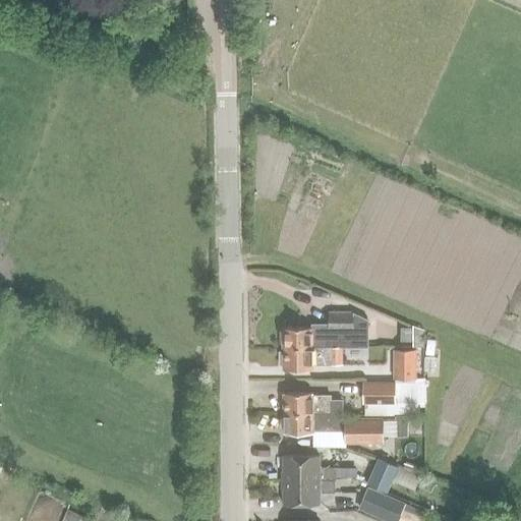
[(312,347),(329,347),(341,348),(358,347),(367,347),(367,320),(352,312),(328,312),(328,325),(320,325),(321,330),(311,330),(311,328),(282,328),(283,348),(312,347)]
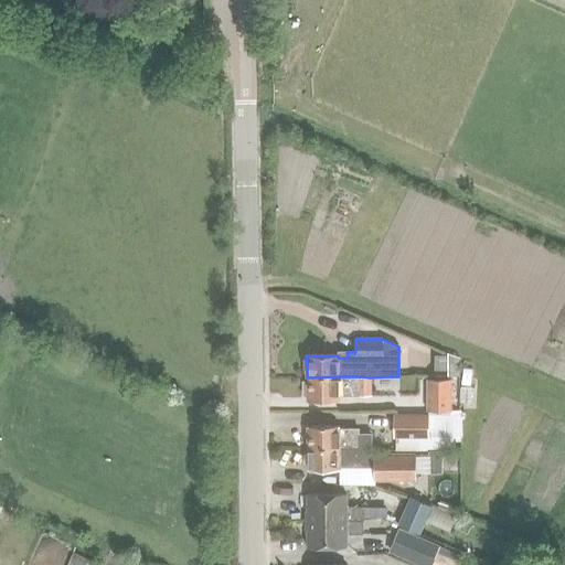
[(449,371),(449,354),(432,354),(432,371),(449,371)]
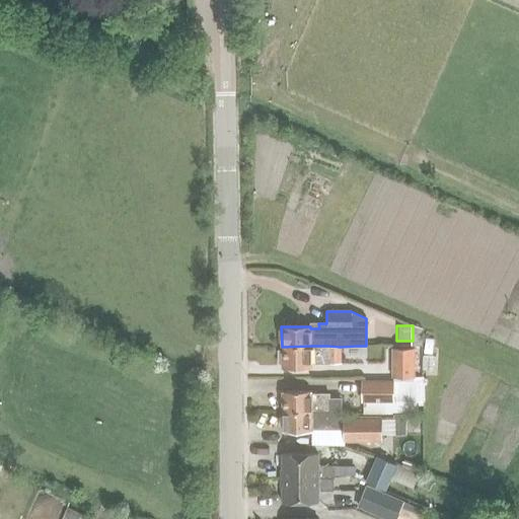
[(340,363),(340,347),(327,346),(311,346),(282,347),(282,367),(311,367),(311,364),(340,363)]
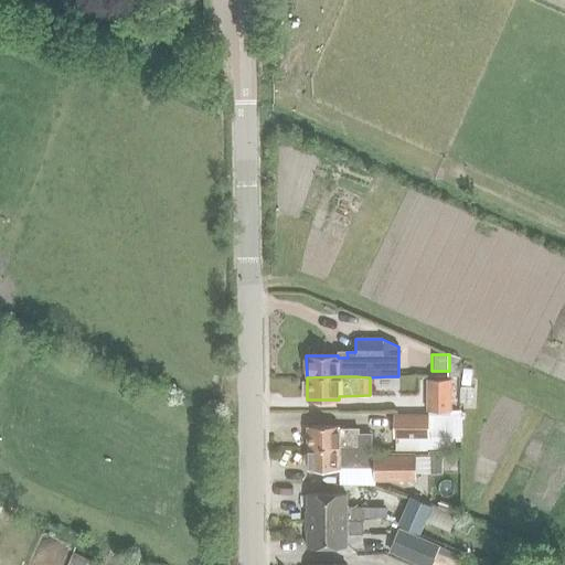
[(427,407),(450,407),(450,379),(427,379),(427,407)]
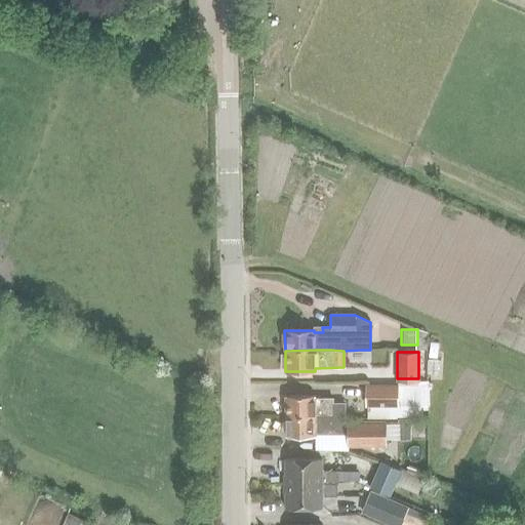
[(397,406),(397,386),(379,386),(379,406),(397,406)]
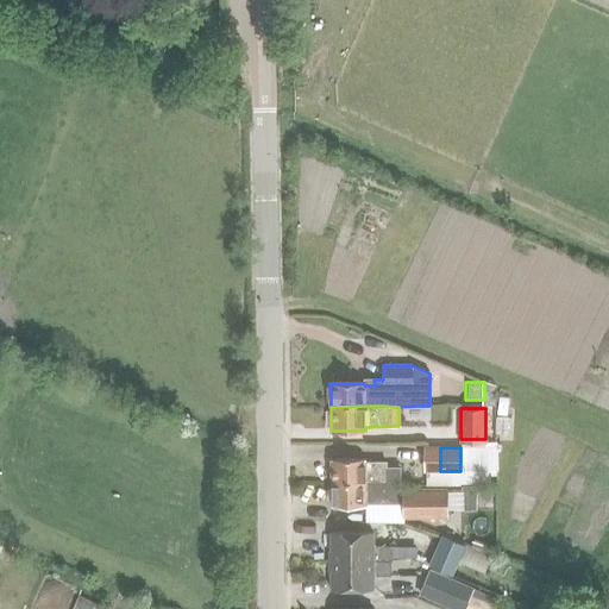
[(331,459),(331,483),(401,483),(401,469),(387,469),(387,463),(365,463),(365,459),(331,459)]
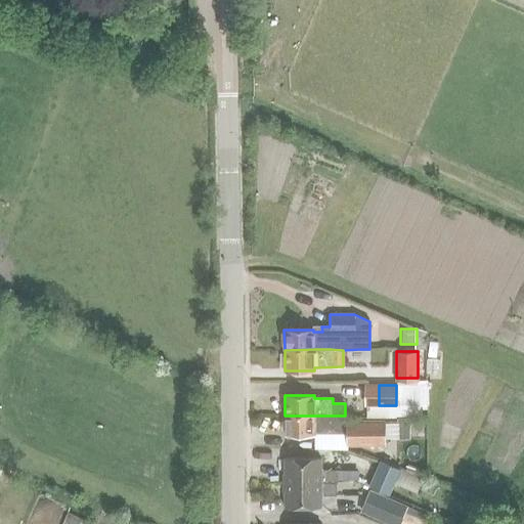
[(314,436),(314,432),(345,432),(345,422),(345,416),(285,416),(285,436),(314,436)]
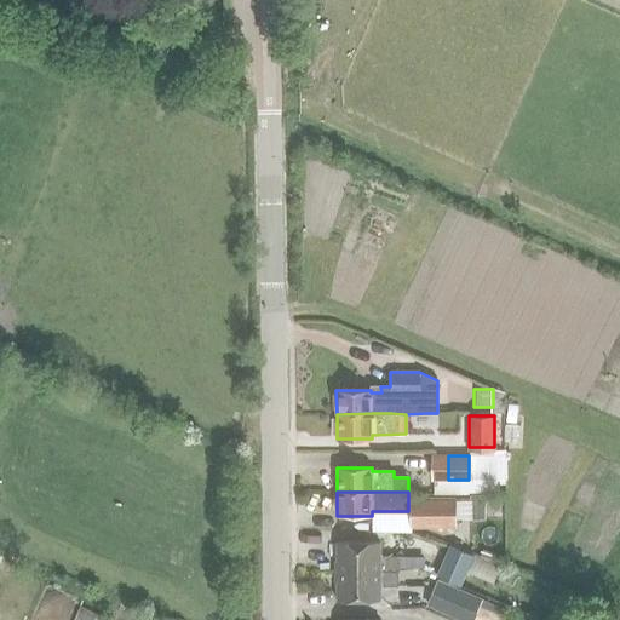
[(452,499),(408,499),(408,511),(408,527),(452,527),(452,499)]
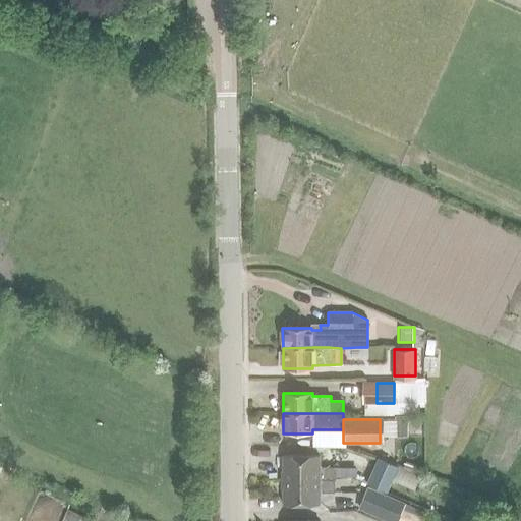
[(319,478),(319,479),(335,479),(335,468),(319,468),(319,454),(283,454),(283,478),(319,478)]
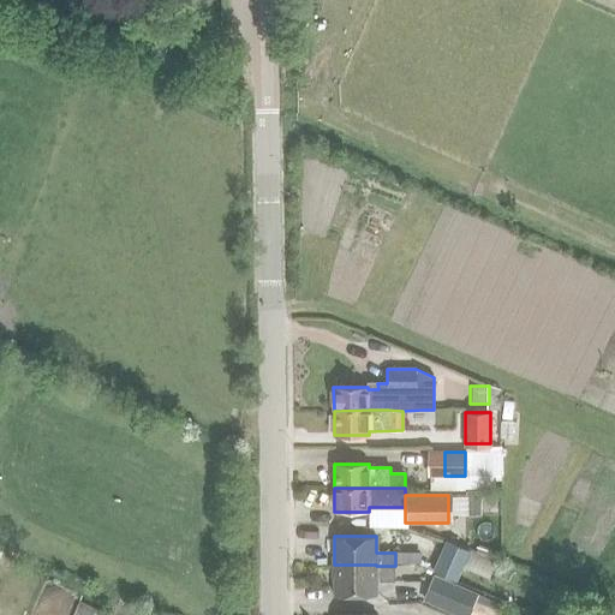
[(469,551),(446,541),(439,559),(461,568),(469,551)]
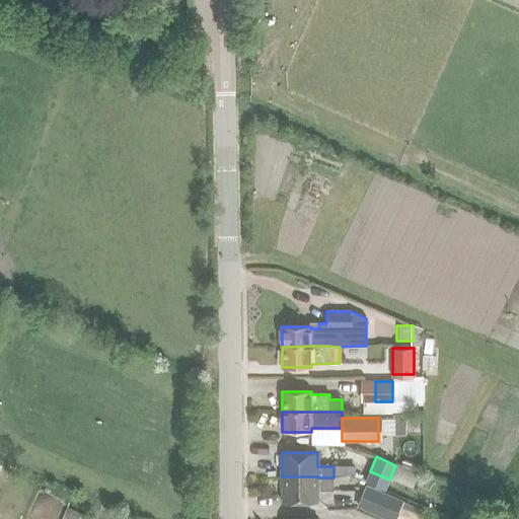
[(317,479),(317,477),(317,476),(282,476),(282,501),(317,501),(317,491),(334,492),(334,479),(317,479)]
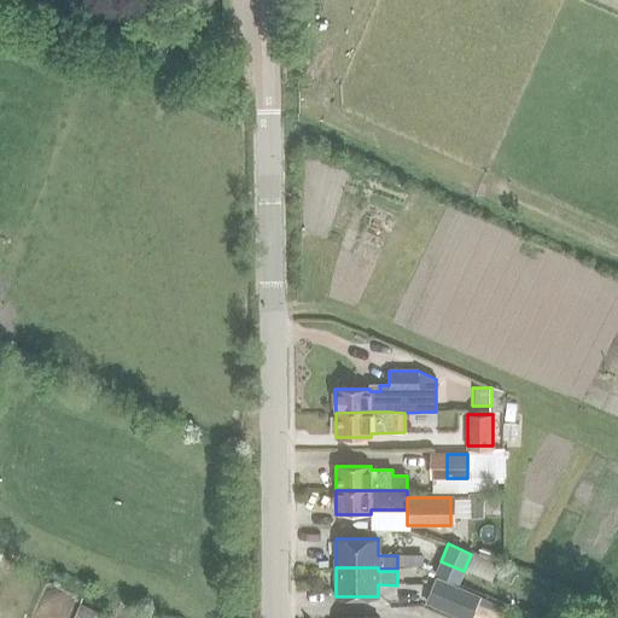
[(425,598),(470,617),(479,595),(435,576),(425,598)]
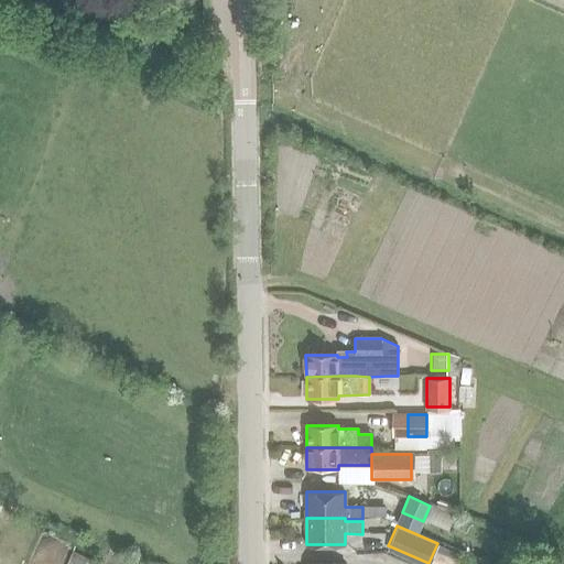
[(441,546),(437,555),(455,563),(456,563),(461,556),(441,546)]
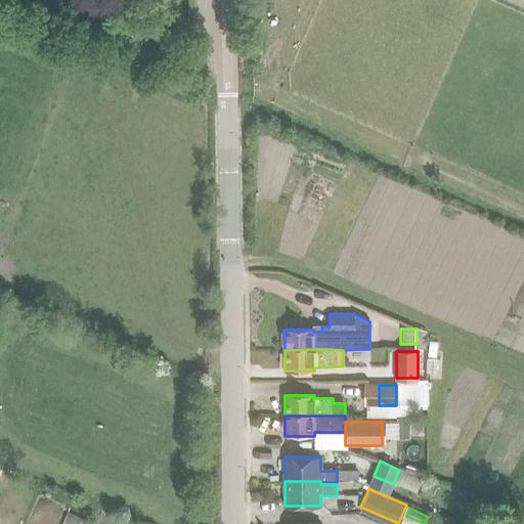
[(479,510),(473,523),(487,523),(491,515),(479,510)]
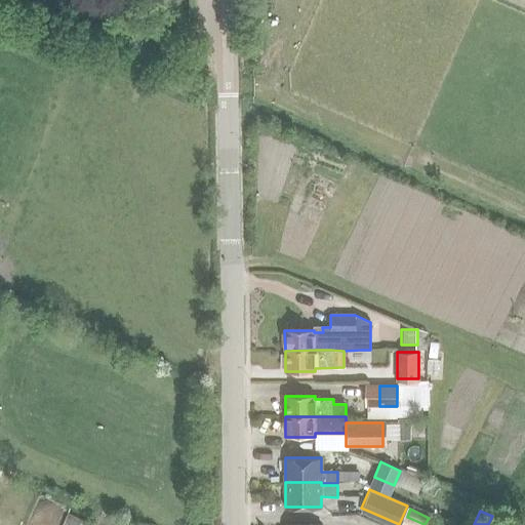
[(63,524),(88,524),(89,523),(67,515),(63,524)]
